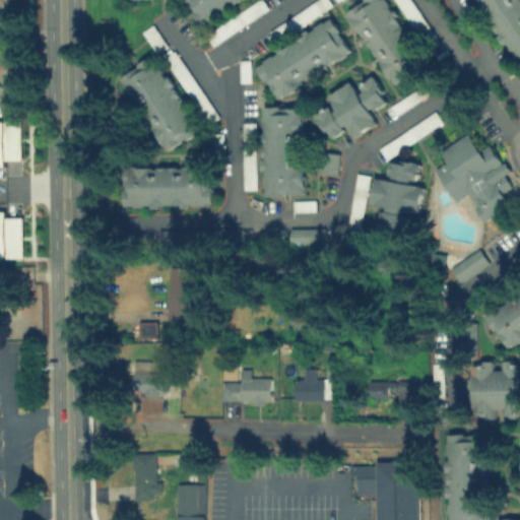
[(184,0),(200,25),(241,0),(184,0)]
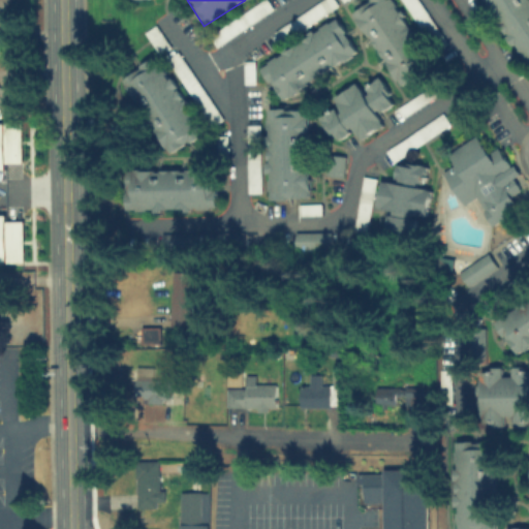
[(273,9),(266,0),(262,0),(209,34),(216,45),(273,9)]
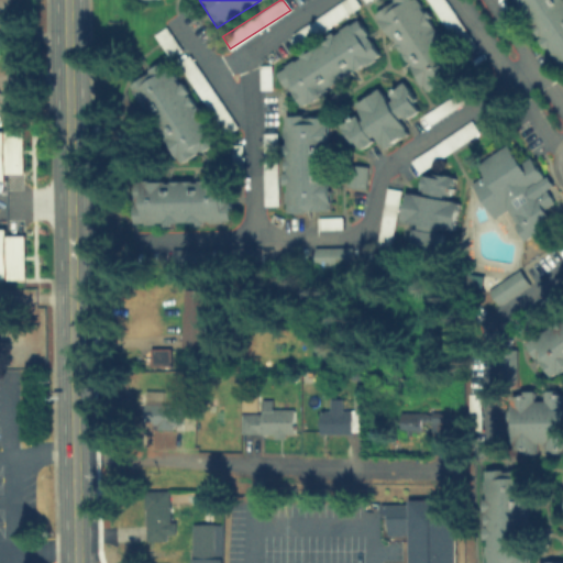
[(357,4),(354,0),(339,0),(290,33),(298,44),(357,4)]
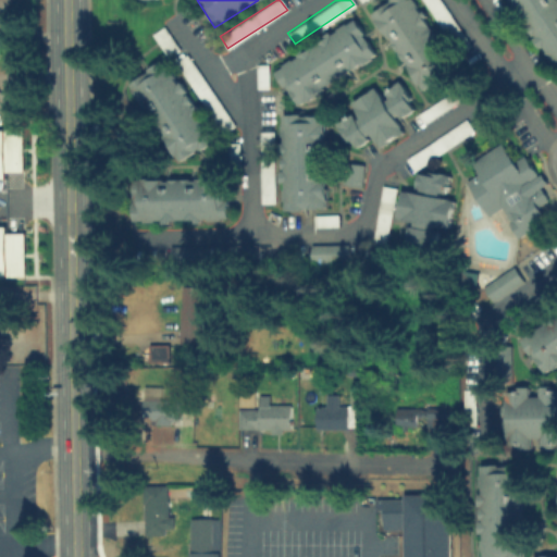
[(418,91),(456,70),(416,0),(383,0),(370,8),(418,91)]
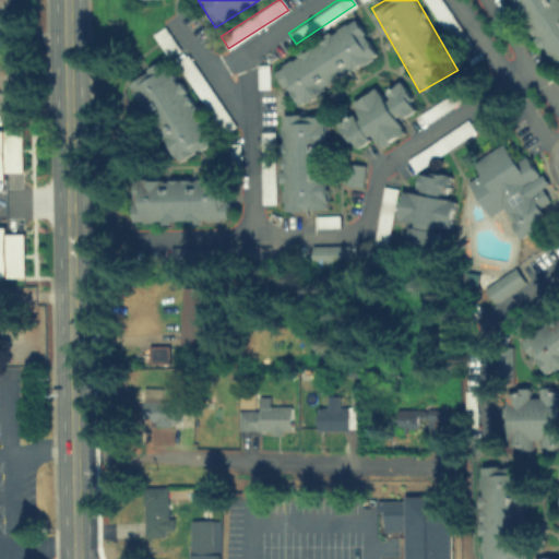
[(424,0),(451,38),(462,31),(441,0),(424,0)]
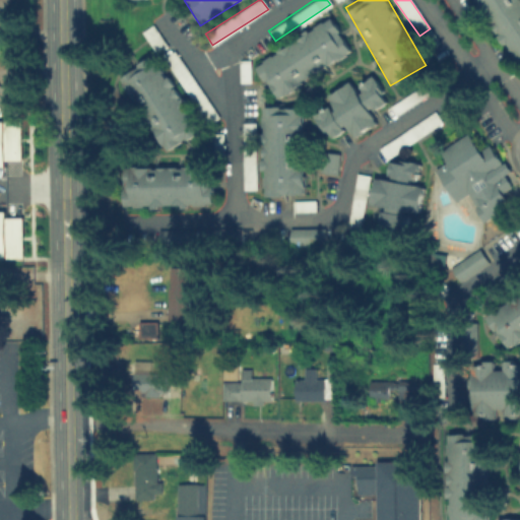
[(256,64),(329,16),(351,50),(277,98),(256,64)]
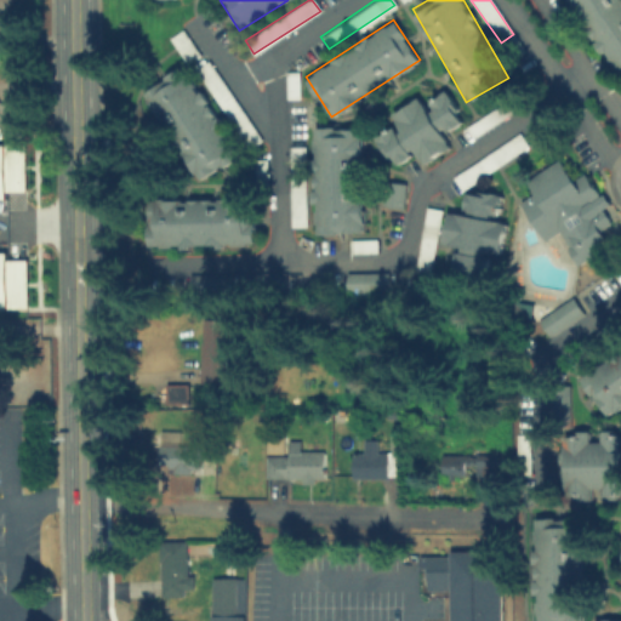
[(170,36),(186,62),(199,55),(183,28),(170,36)]
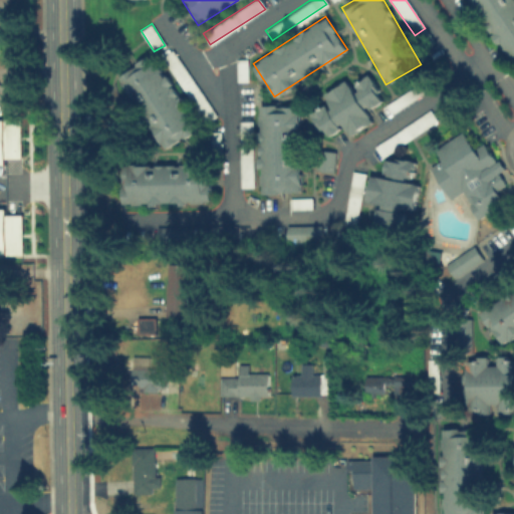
[(205,122),(216,115),(174,49),(163,56),(205,122)]
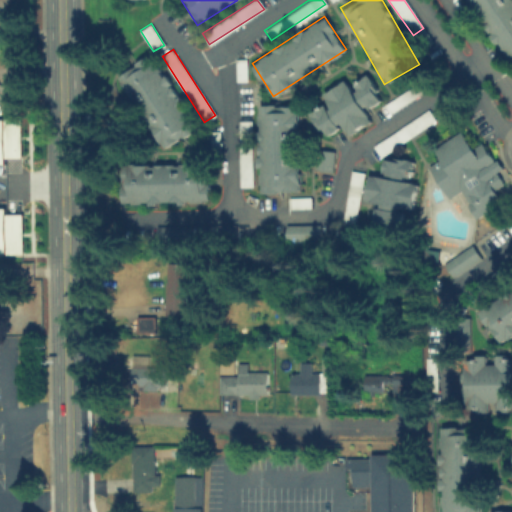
[(159,148),(196,130),(157,52),(120,71),(159,148)]
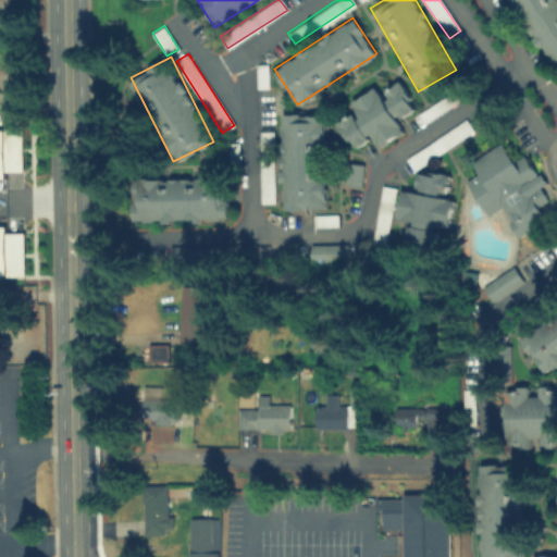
[(403,130),(396,119),(416,107),(398,81),(379,93),(374,86),(349,102),(354,109),(335,121),(351,148),(372,135),(379,145),(403,130)]
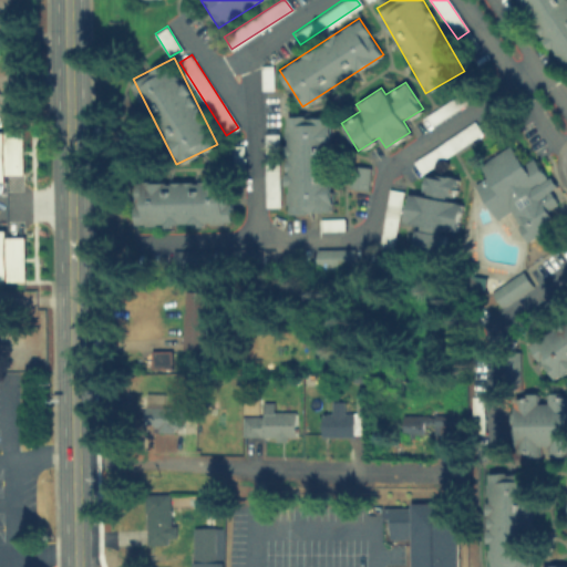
[(455,94),(424,115),(431,125),(462,104),(455,94)]
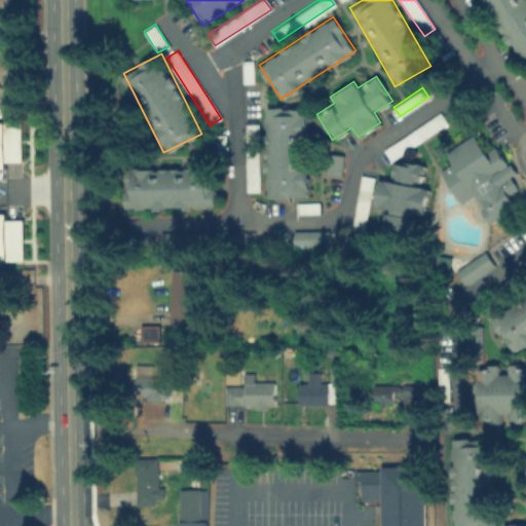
[(264,106),(264,197),(307,196),(306,106),(264,106)]
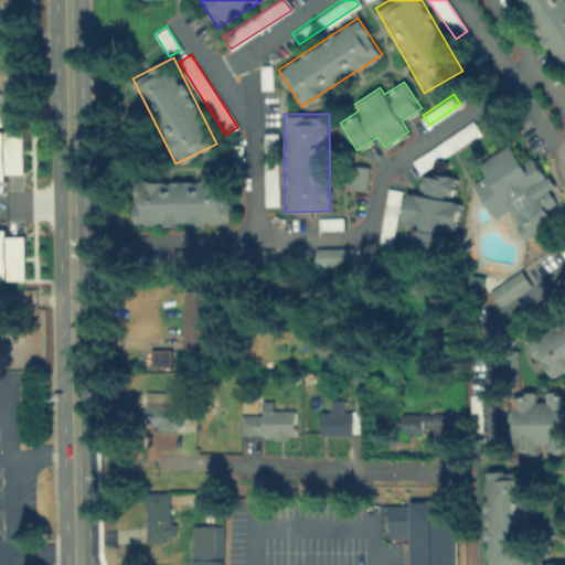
[(411,160),(418,172),(480,132),(472,120),(411,160)]
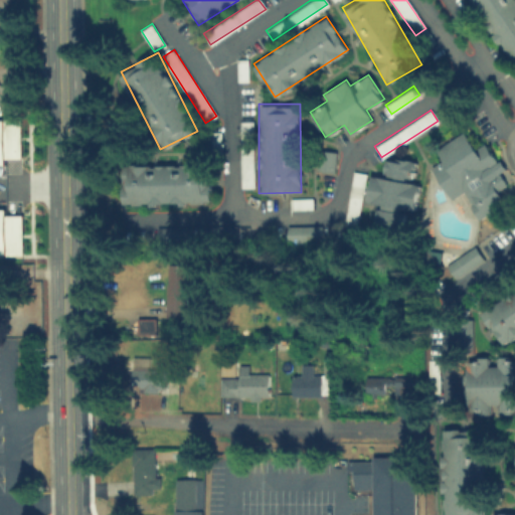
[(22,117),(0,117),(0,163),(6,163),(6,159),(23,158),(22,117)]
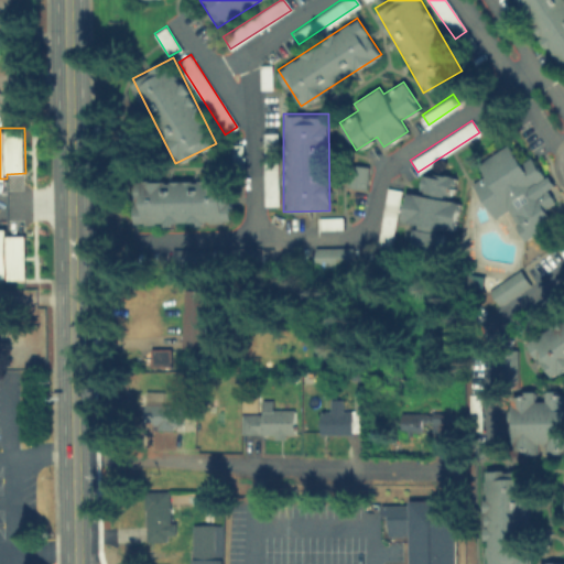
[(476,163),(484,173),(469,183),(494,217),(505,209),(525,239),(552,220),(544,208),(559,198),(529,155),(520,162),(507,142),(476,163)]
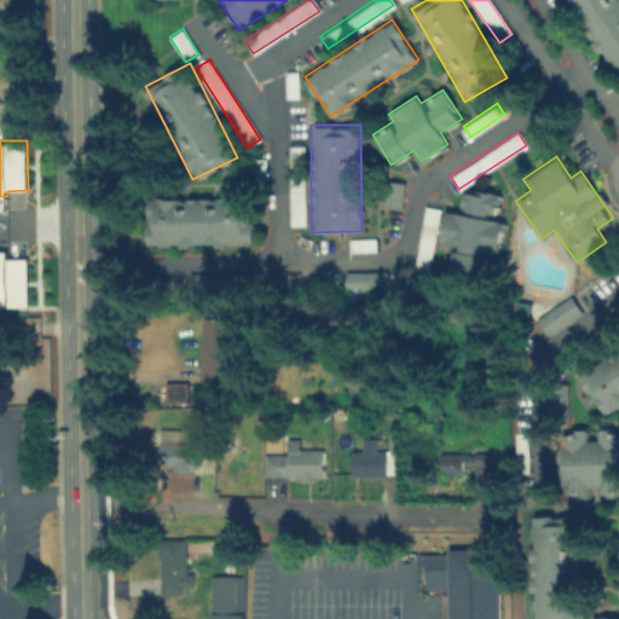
[(403,181),(400,207),(381,204),(383,179),(403,181)]
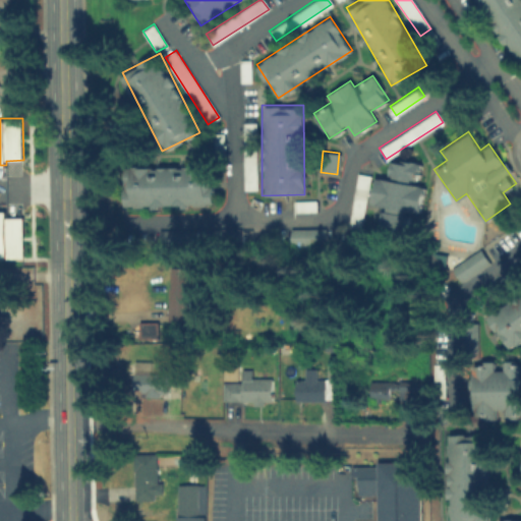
[(419,162),(392,157),(388,178),(375,176),(370,204),(383,206),(379,224),(406,229),(409,212),(417,214),(422,184),(415,183),(419,162)]
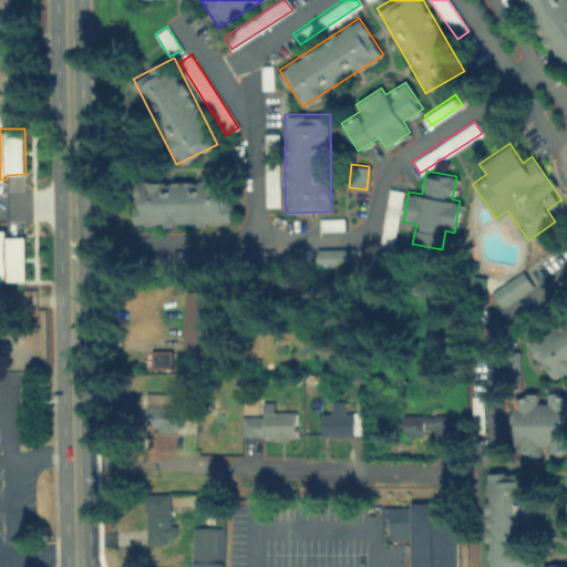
[(134,181),(134,224),(232,223),(232,179),(134,181)]
